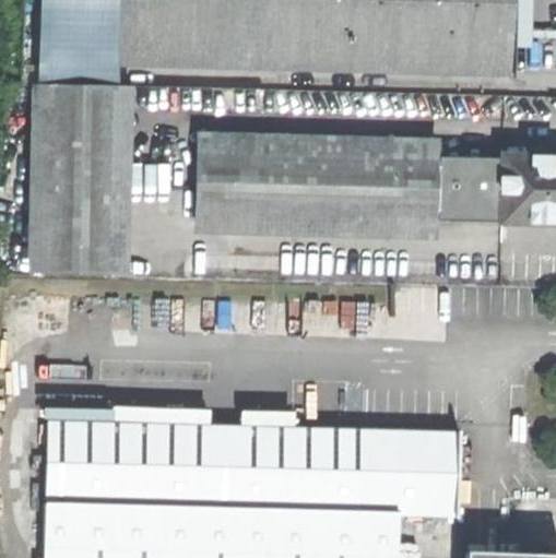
[(50,0),(48,82),(116,84),(116,62),(510,72),(511,23),(511,0),(50,0)]
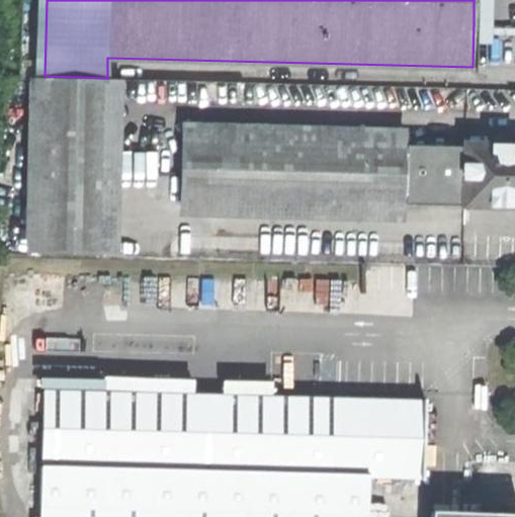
[(244,99),(244,82),(107,78),(45,76),(40,252),(104,254),(107,95),(244,99)]
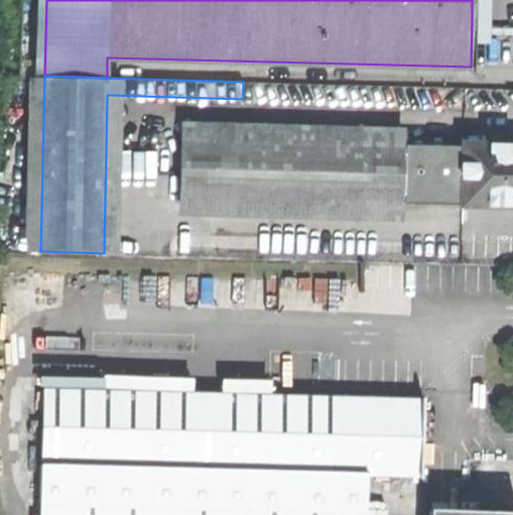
[(465,88),(375,86),(374,104),(465,106),(465,88)]
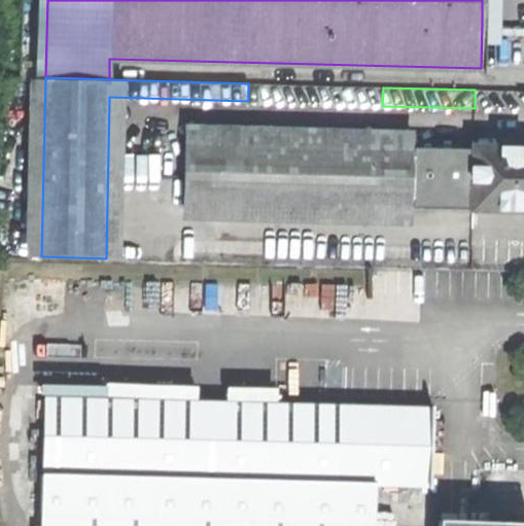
[(413,144),(186,140),(184,204),(411,210),(411,207),(523,209),(523,146),(476,145),(475,148),(413,146),(413,144)]
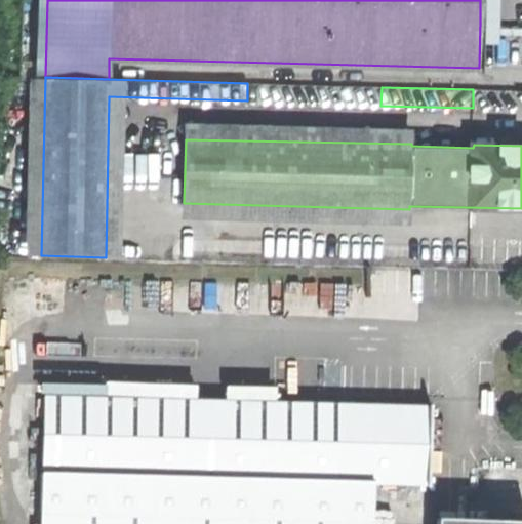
[(428,483),(431,405),(45,395),(40,523),(372,523),(374,481),(428,483)]
